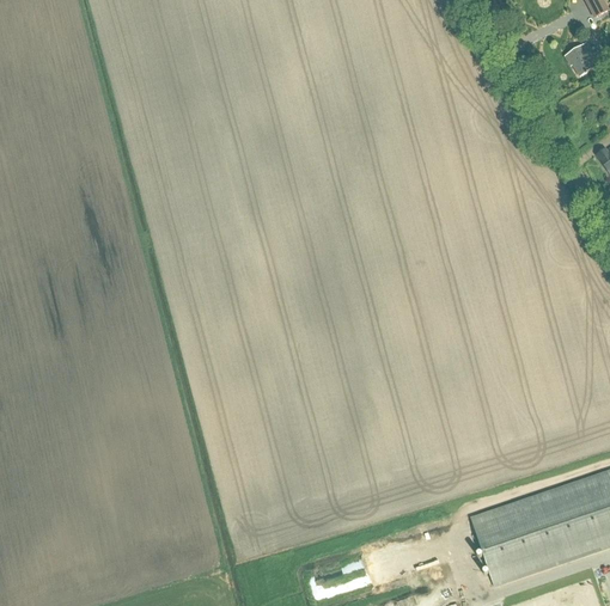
[(586,0),(593,14),(607,7),(608,6),(604,0),(586,0)]
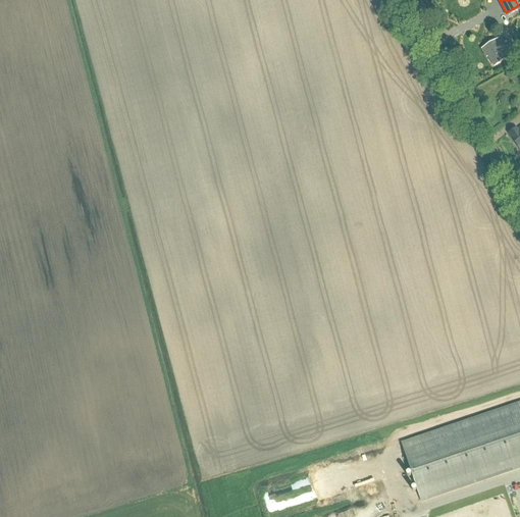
[(499,59),(506,54),(509,52),(503,43),(500,39),(498,35),(488,40),(479,46),(481,49),(482,52),(483,51),(484,51),(487,57),(491,63),(499,59)]
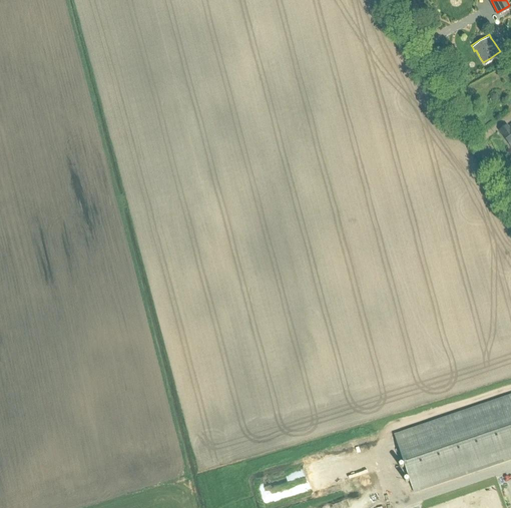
[(510,121),(507,125),(505,122),(497,128),(510,145),(510,144),(510,121)]
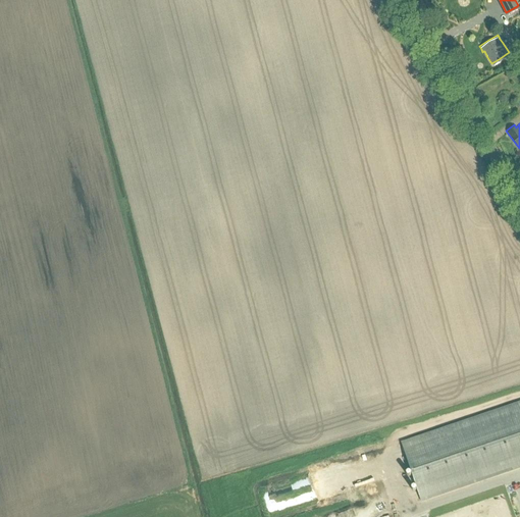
[(519,463),(519,397),(400,438),(420,498),(519,463)]
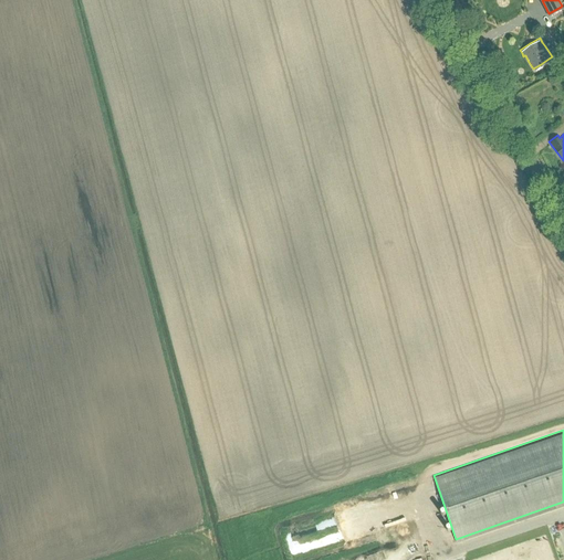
[(341,529),(347,526),(344,518),(337,521),(341,529)]
